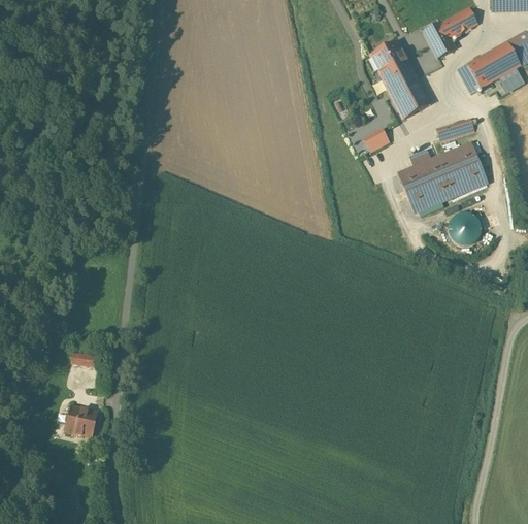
[(490,0),(491,12),(527,11),(527,0),(490,0)]
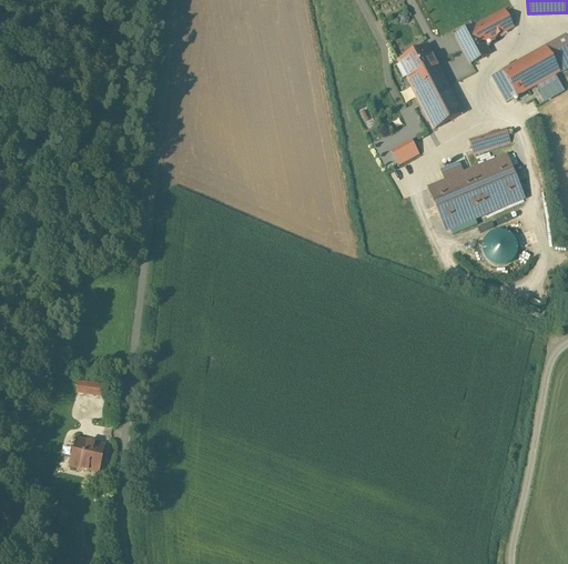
[(513,23),(505,7),(474,22),(473,21),(455,30),(470,60),(489,50),(483,39),(513,23)]
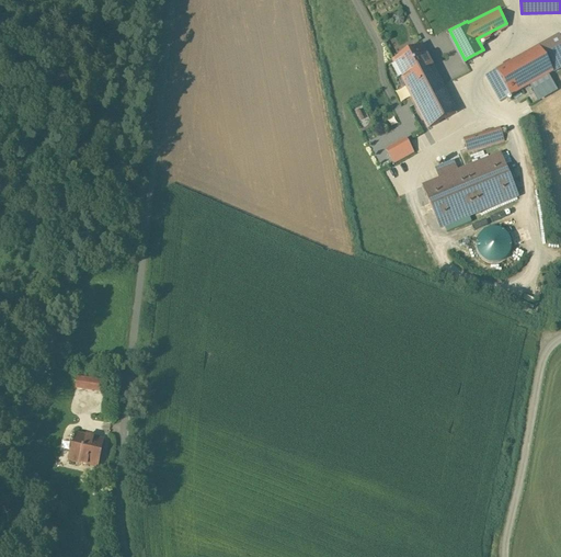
[(560,36),(558,32),(538,43),(552,68),(560,63),(560,36)]
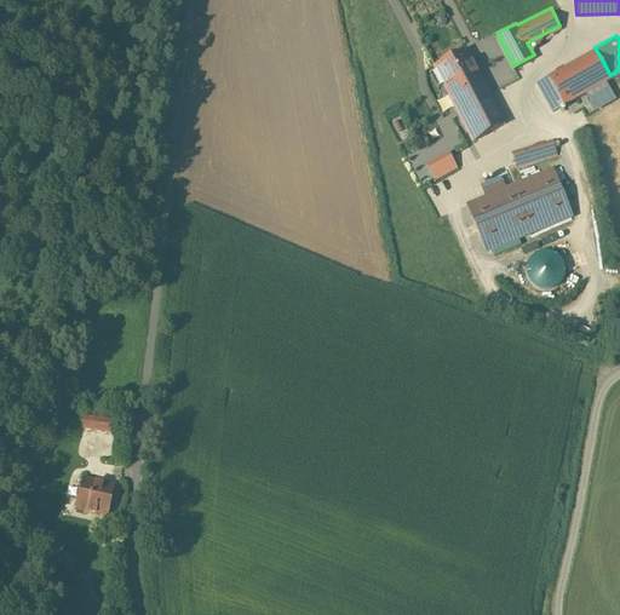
[(478,68),(480,68),(478,67),(477,68),(466,46),(434,63),(446,85),(478,68)]
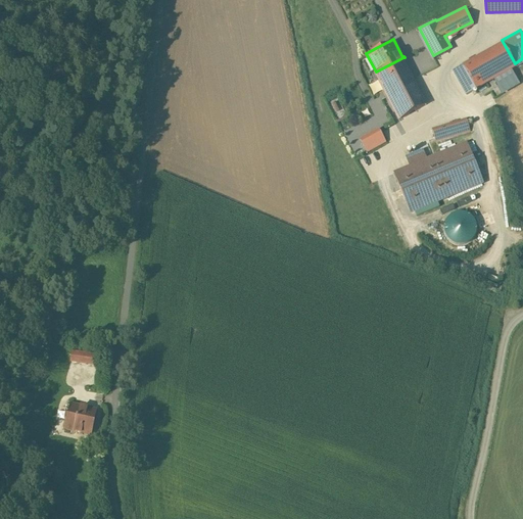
[(515,63),(502,40),(453,67),(466,91),(515,63)]
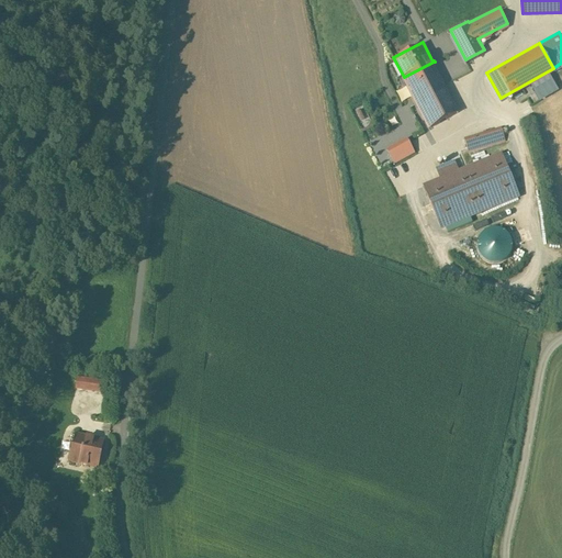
[(458,109),(434,62),(404,77),(428,124),(458,109)]
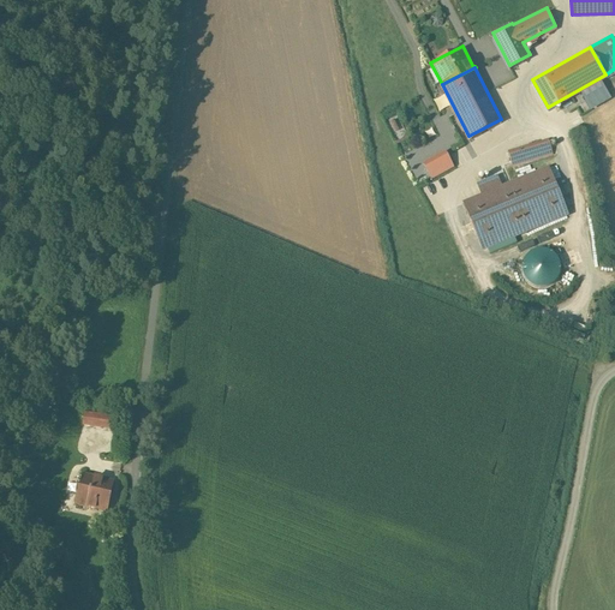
[(548,135),(508,147),(513,160),(553,149),(548,135)]
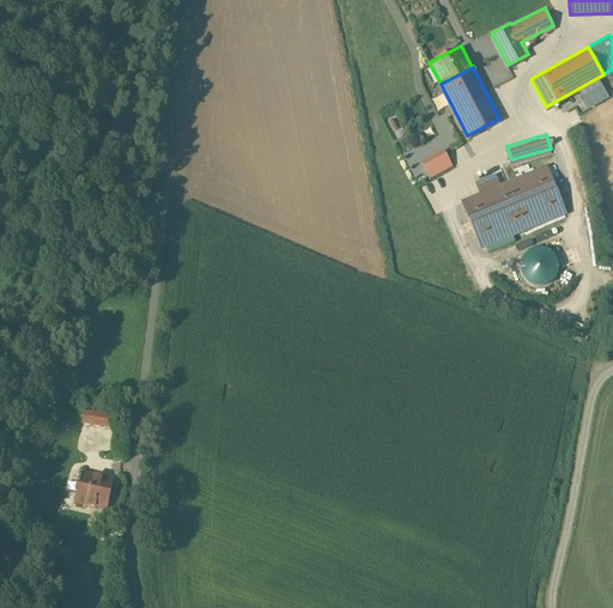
[(431,165),(453,153),(449,147),(428,159),(431,165)]
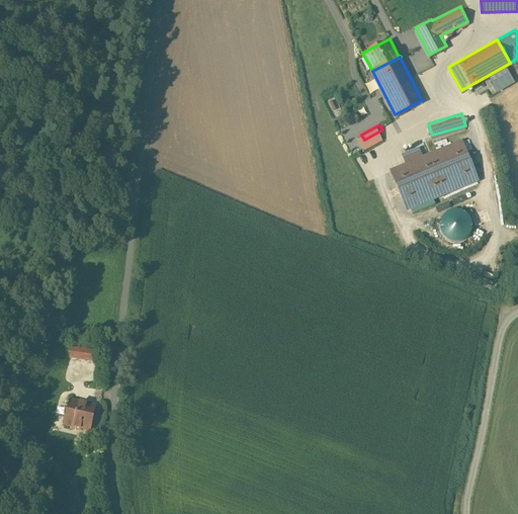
[(406,161),(391,168),(406,206),(478,177),(461,138),(422,155),(418,145),(402,152),(406,161)]
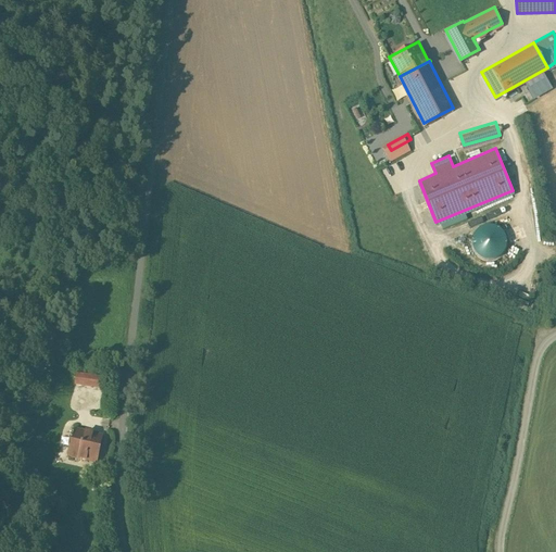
[(76,368),(74,380),(103,385),(105,372),(76,368)]
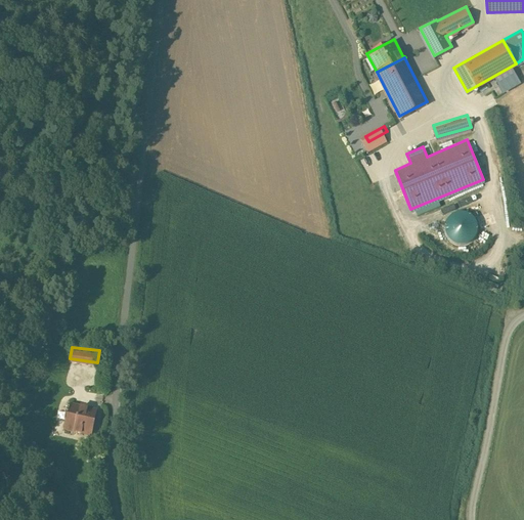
[(97,406),(70,400),(64,426),(91,432),(97,406)]
